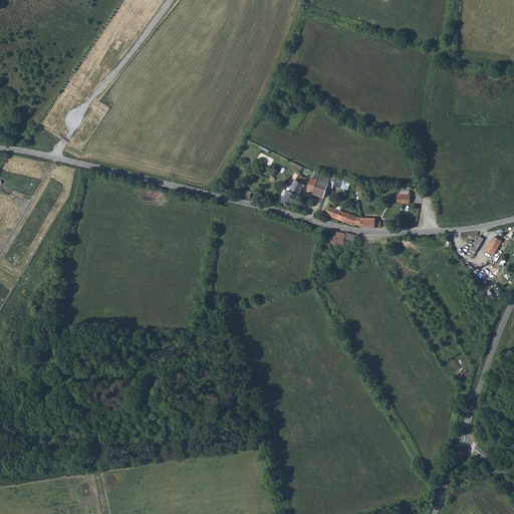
[(309,188),(315,191),(314,194),(315,194),(323,197),(329,175),(320,173),(316,171),(314,178),(312,177),(309,188)]
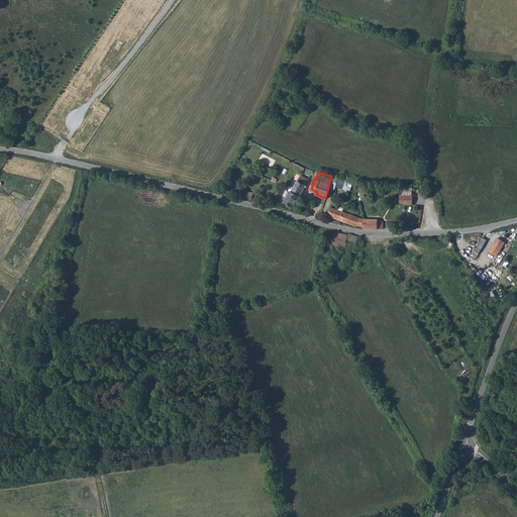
[(325,198),(328,198),(334,177),(331,176),(325,198)]
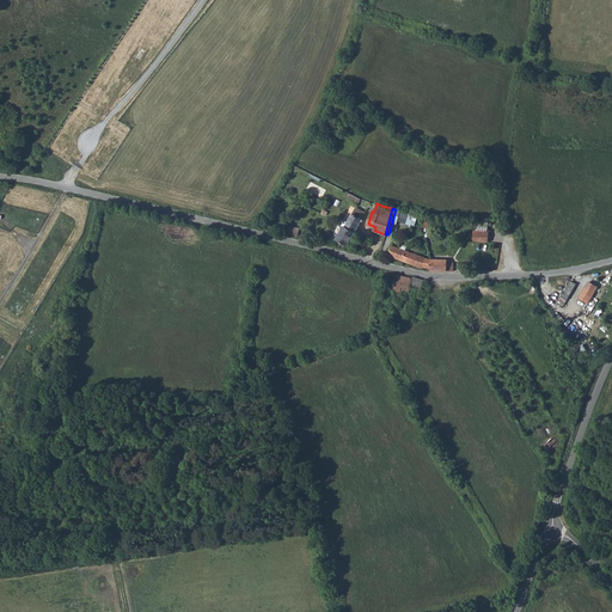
[(395,219),(402,221),(403,220),(410,222),(410,224),(415,225),(417,216),(397,209),(395,219)]
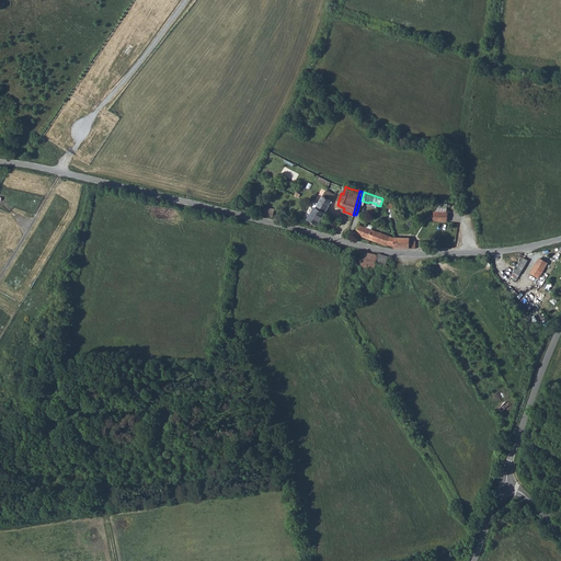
[(315,208),(325,214),(331,203),(332,201),(322,195),(315,208)]
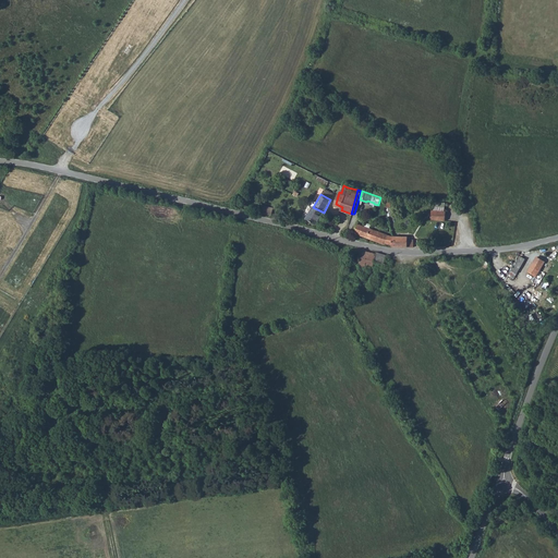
[(305,218),(316,225),(324,213),(313,207),(313,206),(305,218)]
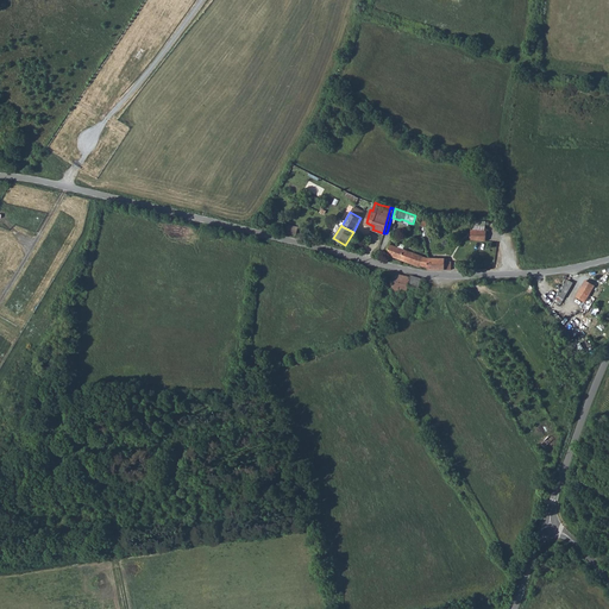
[(385,255),(420,267),(420,265),(428,265),(428,258),(428,257),(424,256),(397,248),(399,244),(390,242),(385,255)]
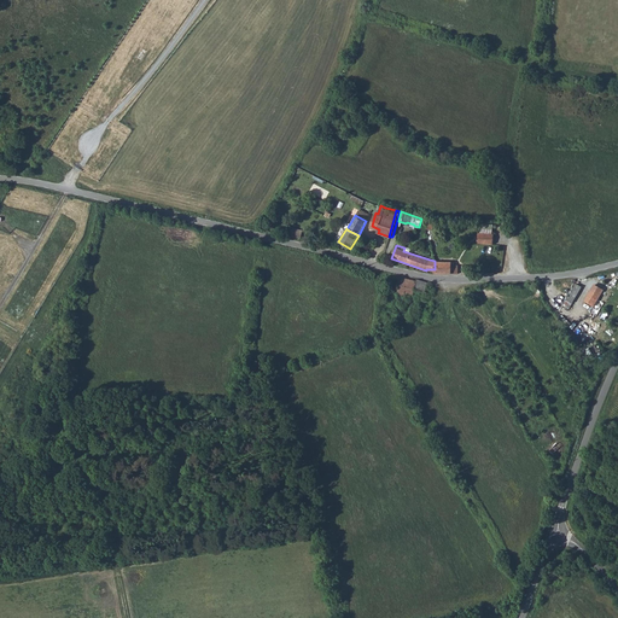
[(435,269),(433,273),(449,273),(453,273),(456,273),(458,264),(450,264),(450,262),(435,262),(435,269)]
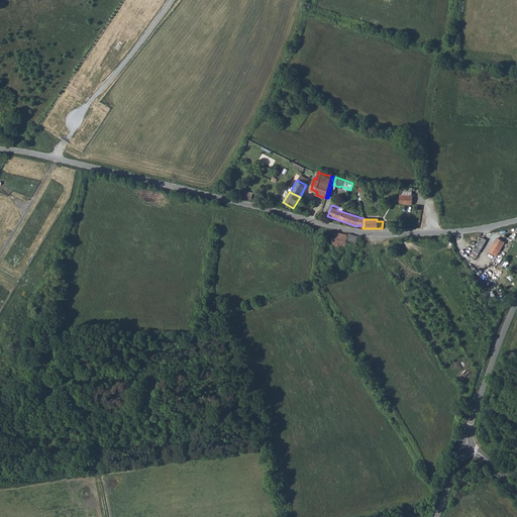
[(349,233),(348,235),(330,231),(328,239),(329,239),(329,245),(344,249),(345,248),(346,242),(360,246),(362,242),(356,240),(358,236),(349,233)]
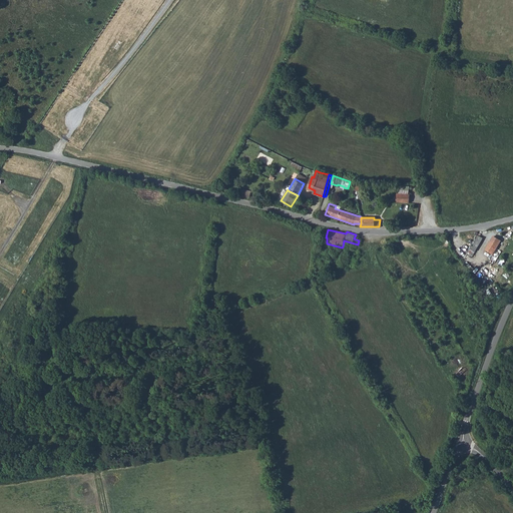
[(470,249),(474,252),(482,238),(478,236),(470,249)]
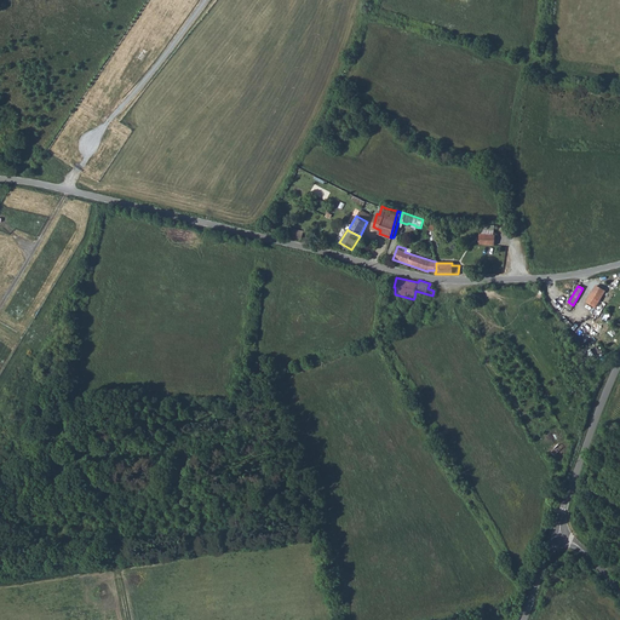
[(586,303),(595,308),(604,291),(596,286),(586,303)]
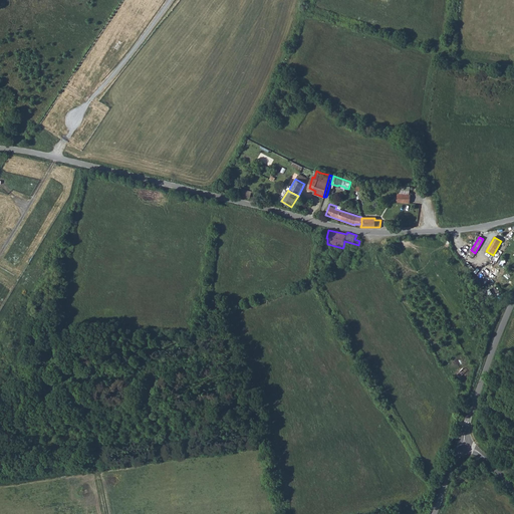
All buildings are outlined.
